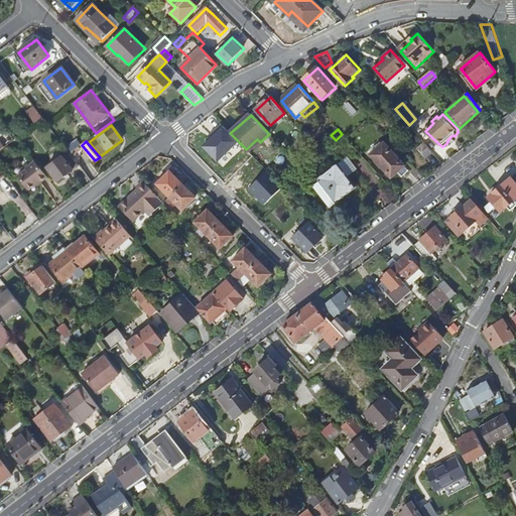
[(416,149),(425,160),(433,153),(424,142),(416,149)]
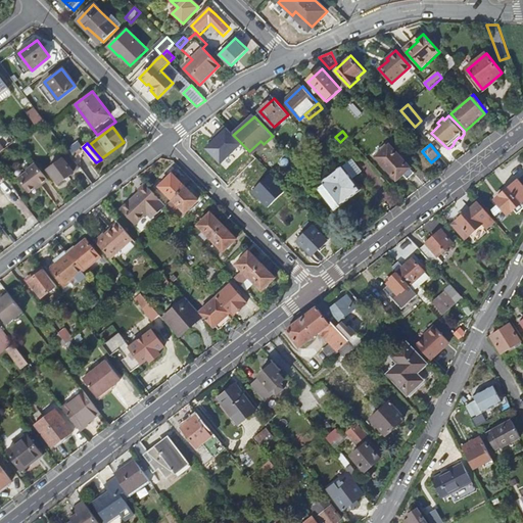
[(375,157),(396,182),(403,176),(408,180),(414,174),(410,170),(411,169),(389,145),(375,157)]
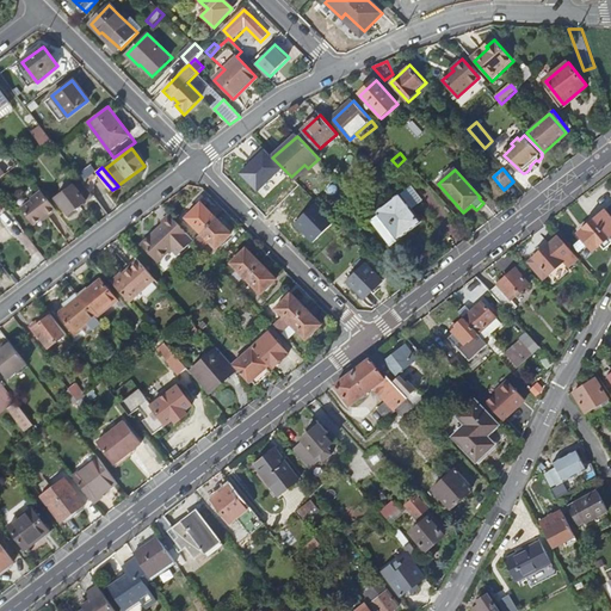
[(56,197),(69,215),(93,196),(84,181),(81,179),(75,184),(74,184),(56,197)]
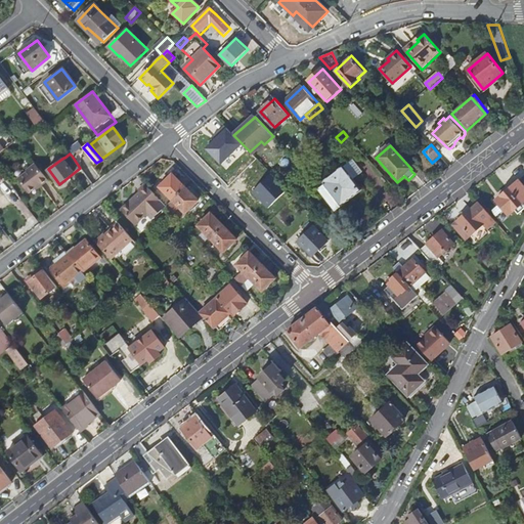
[(29,171),(18,178),(29,192),(40,184),(41,185),(48,180),(36,164),(28,170),(29,171)]
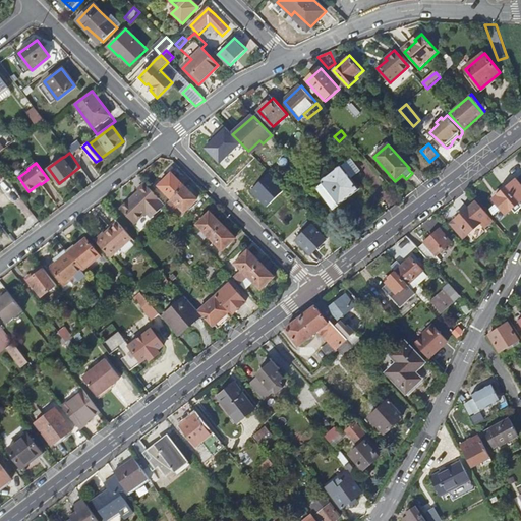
[(321,181),(339,206),(359,189),(341,166),(321,181)]
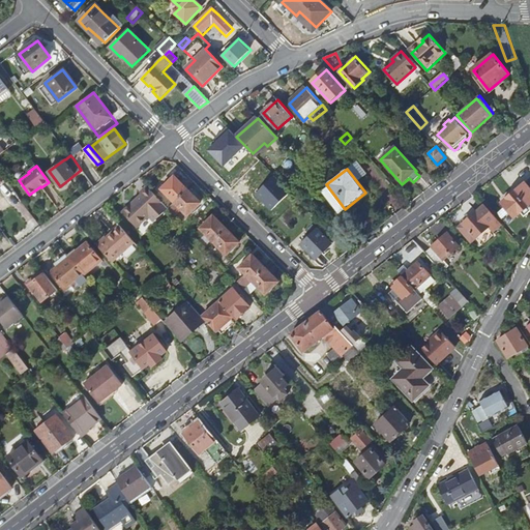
[(162,189),(175,203),(187,189),(175,177),(162,189)]
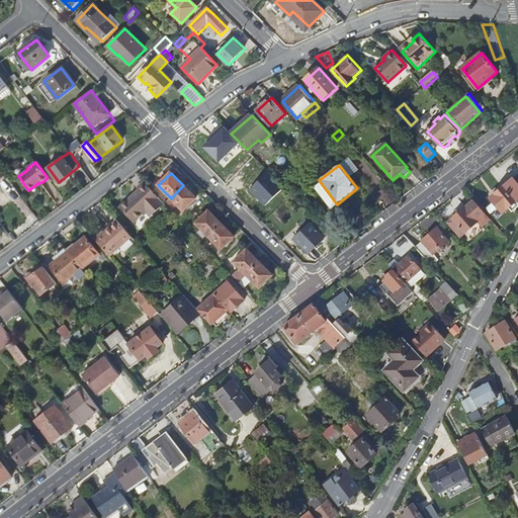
[(517,184),(513,179),(492,197),(495,201),(488,207),(493,212),(500,206),(504,211),(517,199),(517,184)]
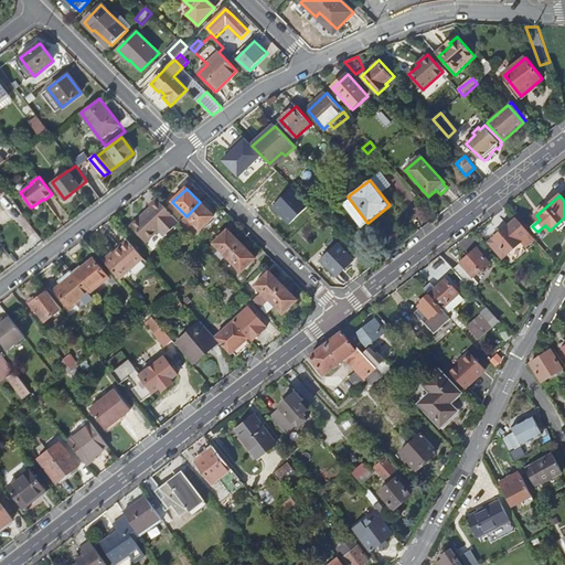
[(180,222),(159,200),(145,214),(146,214),(142,219),(141,217),(131,226),(147,243),(160,231),(166,236),(180,222)]
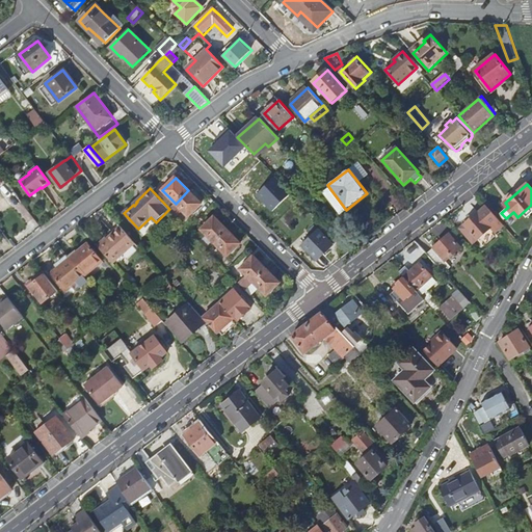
[(188,190),(176,204),(189,217),(203,205),(188,190)]
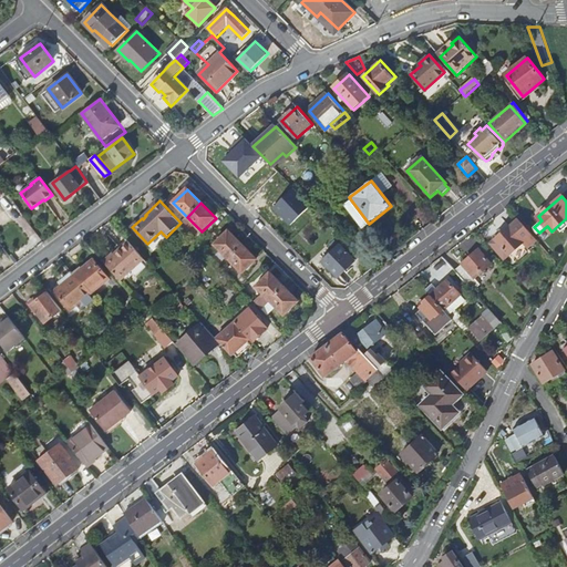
[(537,239),(522,223),(518,218),(495,239),(497,241),(493,246),(505,258),(523,243),(527,248),(537,239)]
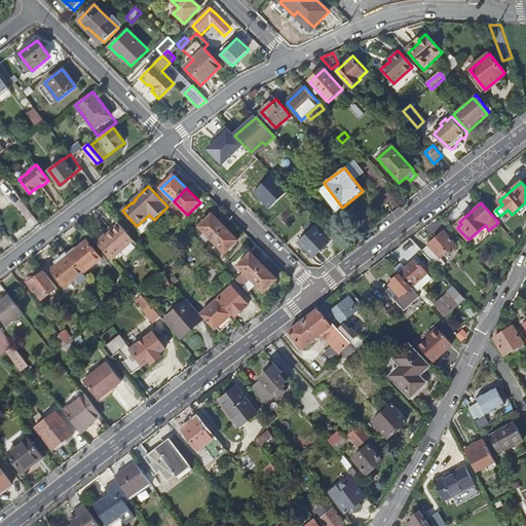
[(484,207),(498,222),(500,220),(486,204),(484,207)]
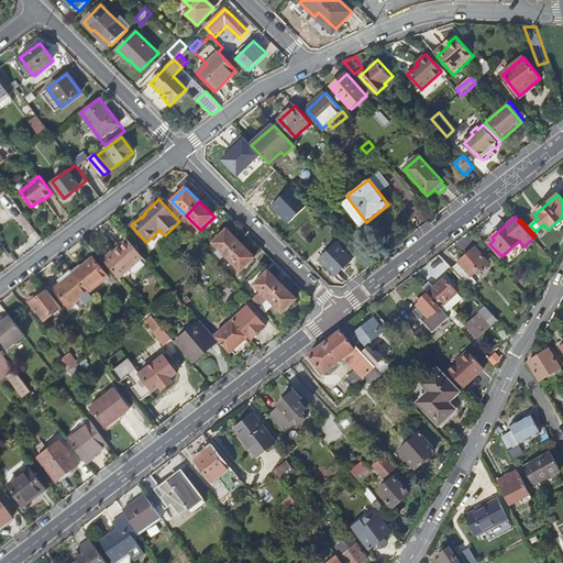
[(213,243),(227,257),(241,243),(227,230),(213,243)]
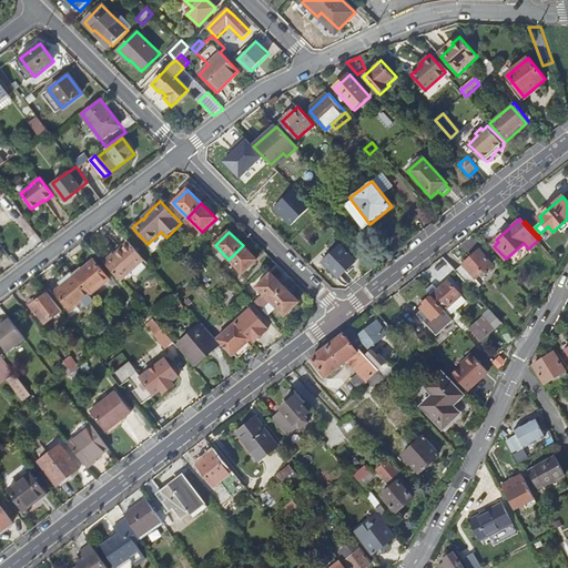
[(104,263),(120,280),(144,259),(130,242),(104,263)]
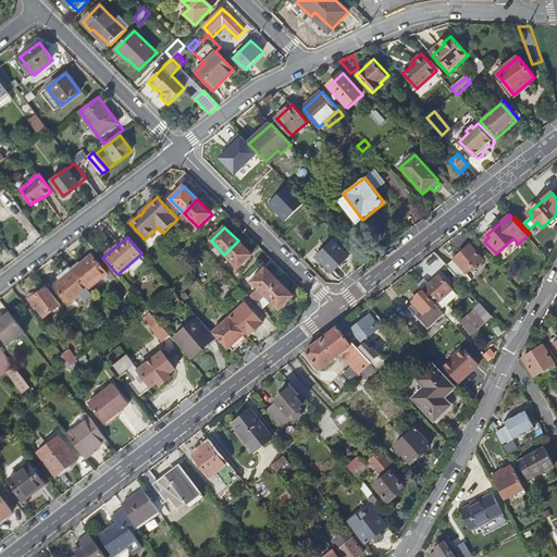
[(224,255),(238,269),(252,255),(238,240),(224,255)]
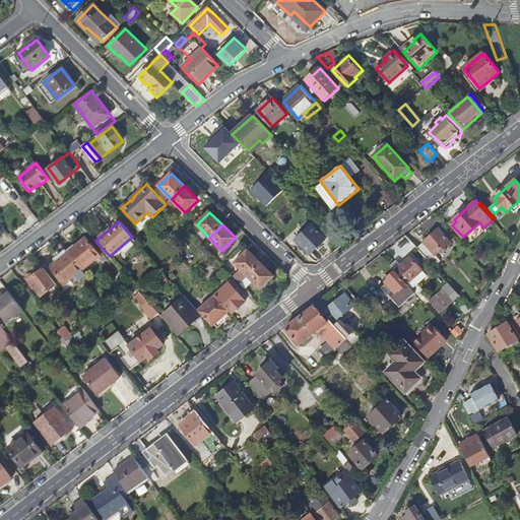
[(311,225),(296,241),(310,255),(325,240),(311,225)]
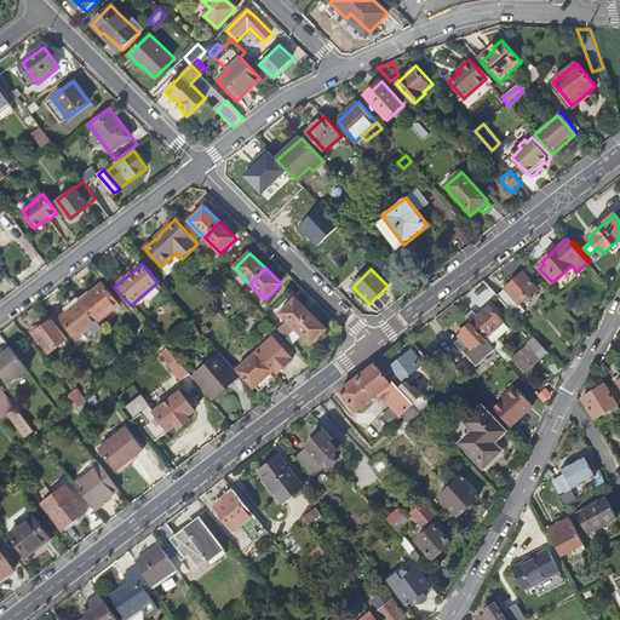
[(523,273),(498,296),(500,298),(514,314),(518,317),(526,311),(518,304),(537,288),(523,273)]
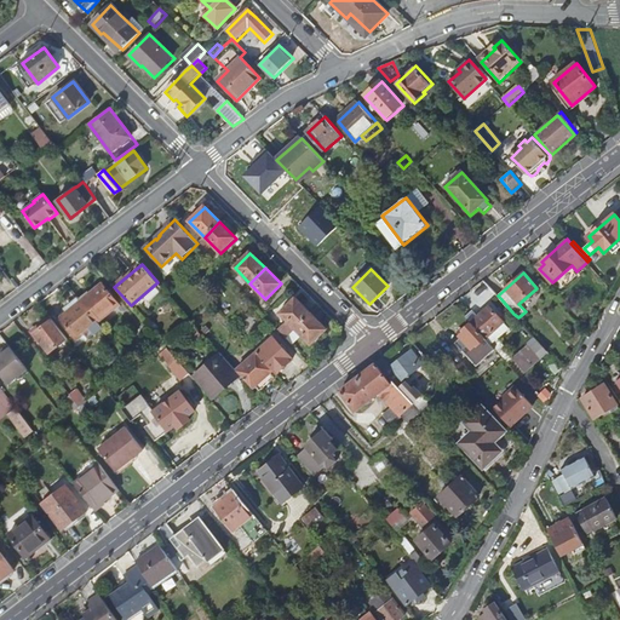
[(81,300),(99,322),(120,304),(103,283),(81,300)]
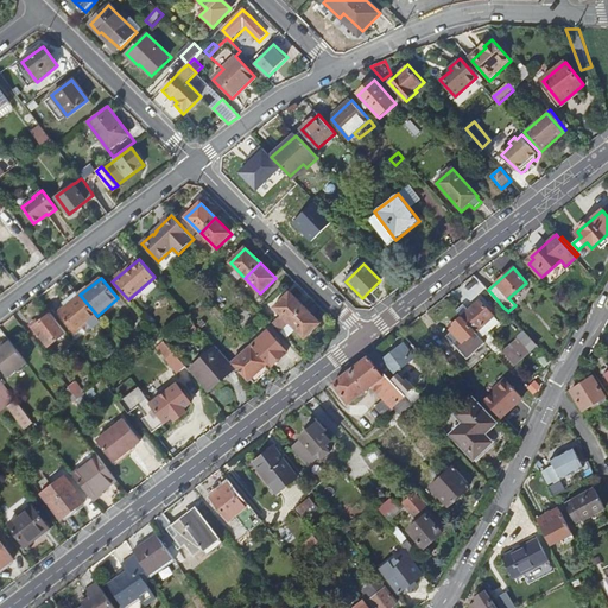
[(290,292),(276,308),(282,315),(273,323),(282,331),(290,323),(305,308),(290,292)]
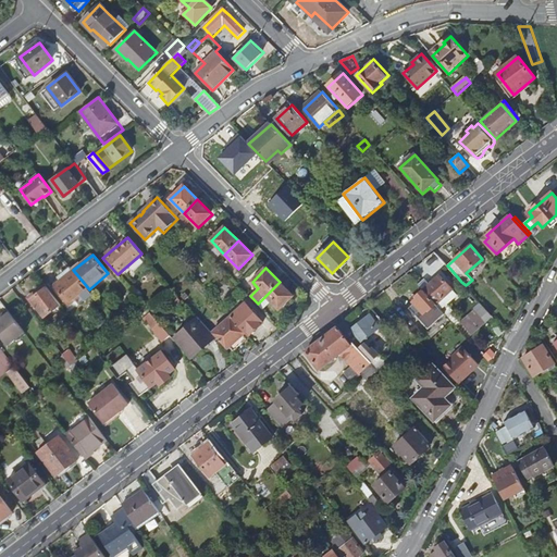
[(444,271),(457,285),(461,282),(449,268),(444,271)]
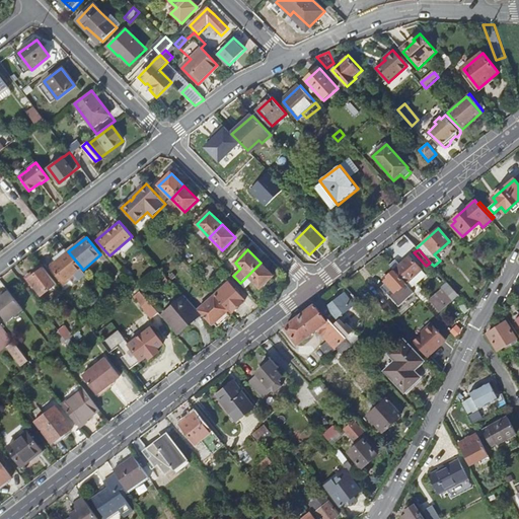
[(50,266),(65,284),(76,275),(79,280),(86,274),(83,270),(68,251),(50,266)]
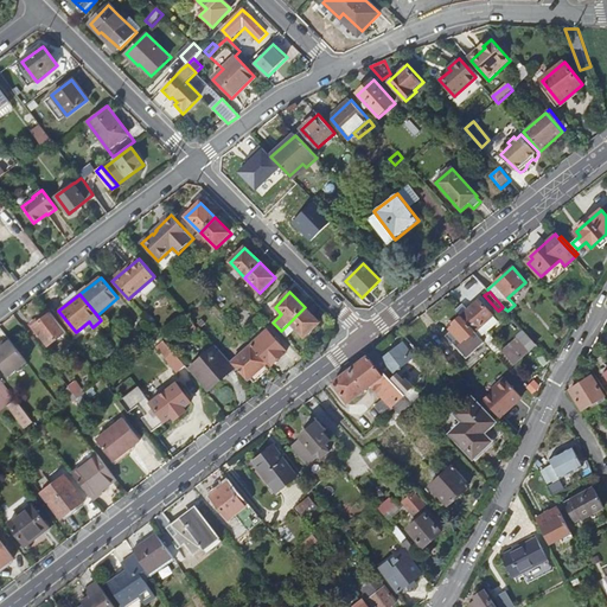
[(462,317),(475,331),(481,338),(491,330),(485,323),(493,315),(480,300),(462,317)]
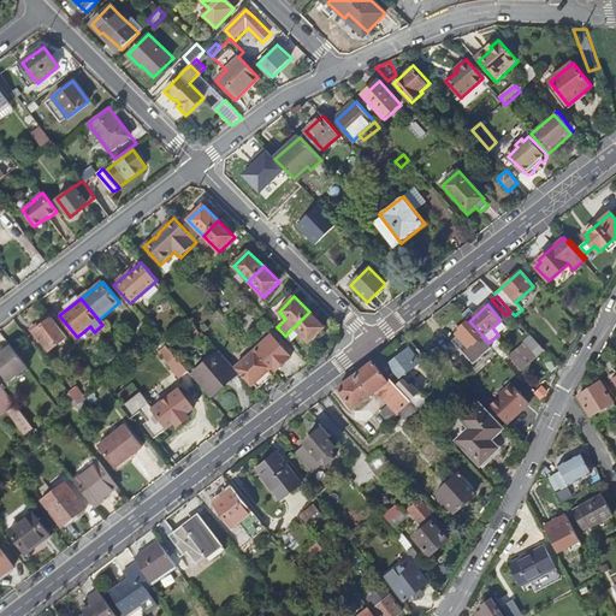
[(294,327),(309,343),(325,327),(309,312),(294,327)]
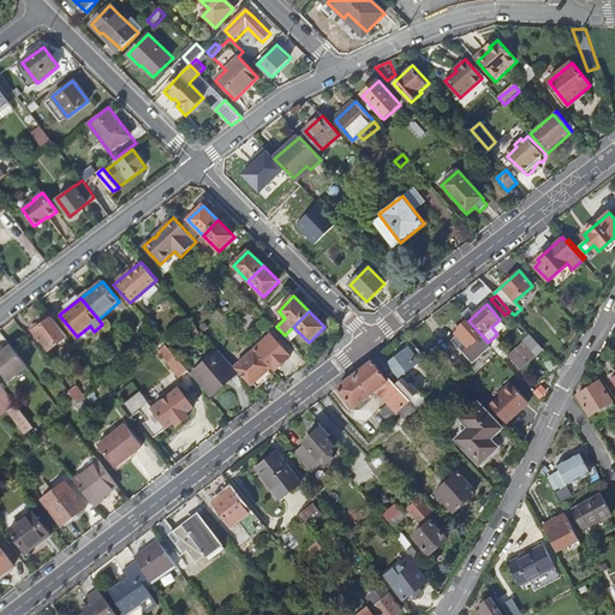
[(36,332),(49,350),(67,336),(53,317),(45,324),(36,332)]
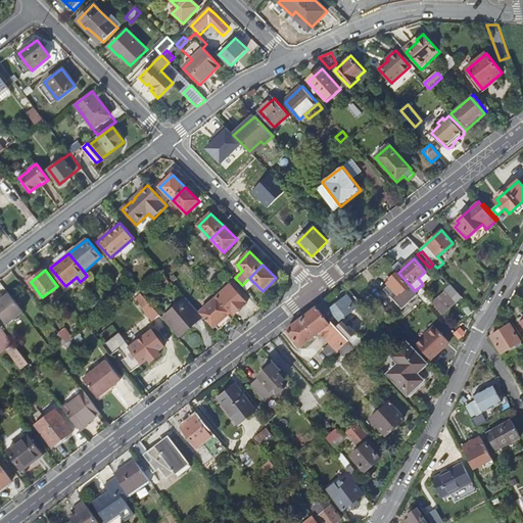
[(385,289),(391,296),(392,297),(403,308),(419,295),(415,291),(410,285),(398,273),(391,279),(392,280),(389,284),(385,289)]
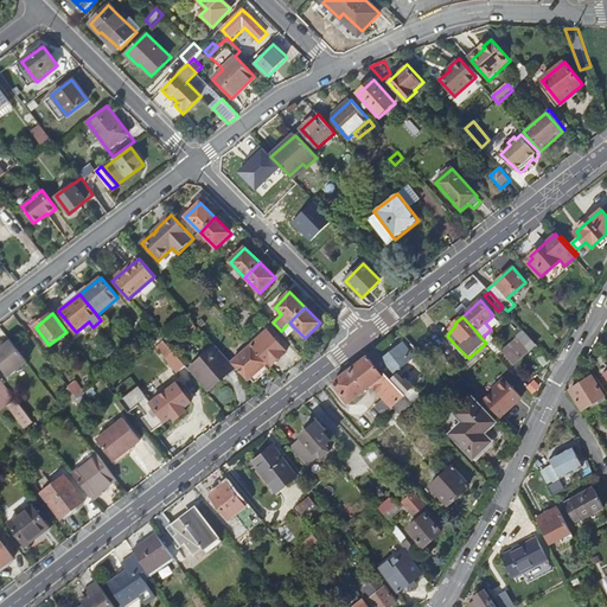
[(250,345),(267,363),(270,366),(287,351),(267,330),(250,345)]
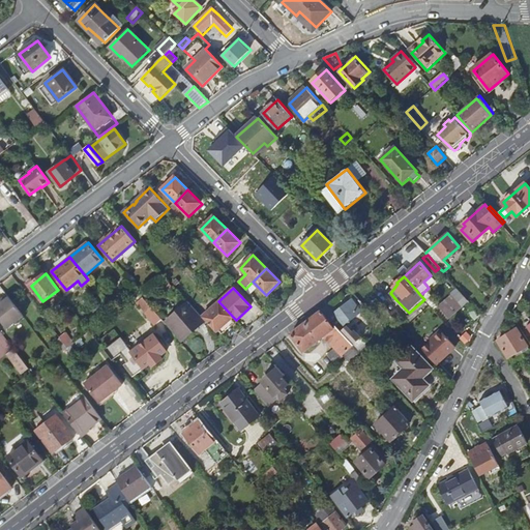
[(452,295),(439,306),(449,318),(462,306),(468,300),(467,299),(461,292),(459,289),(452,295)]
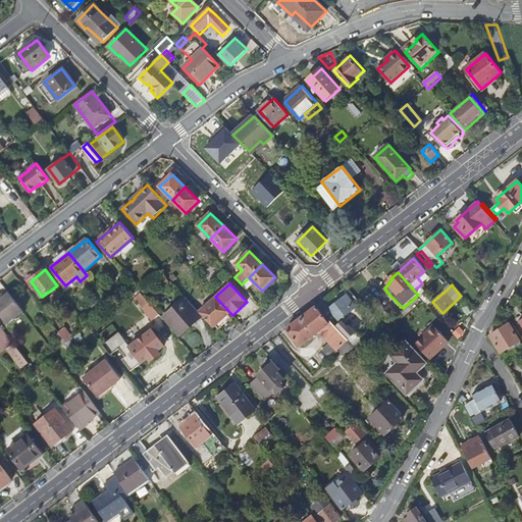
[(390,296),(384,289),(381,292),(384,295),(388,299),(392,297),(390,296)]
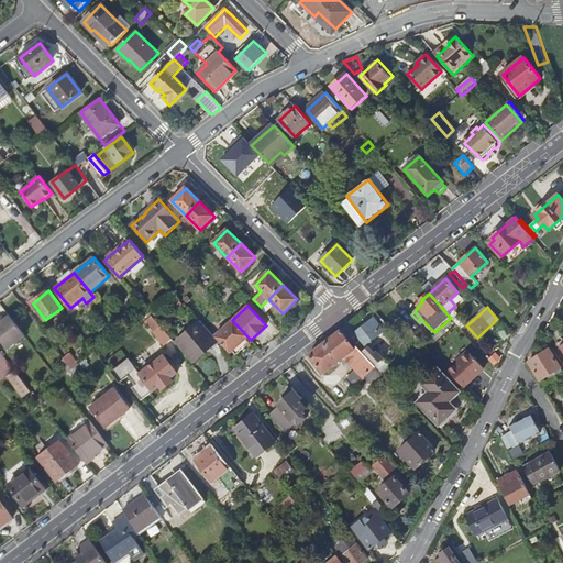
[(415,318),(411,315),(411,316),(405,322),(416,334),(421,329),(422,328),(423,328),(415,318)]
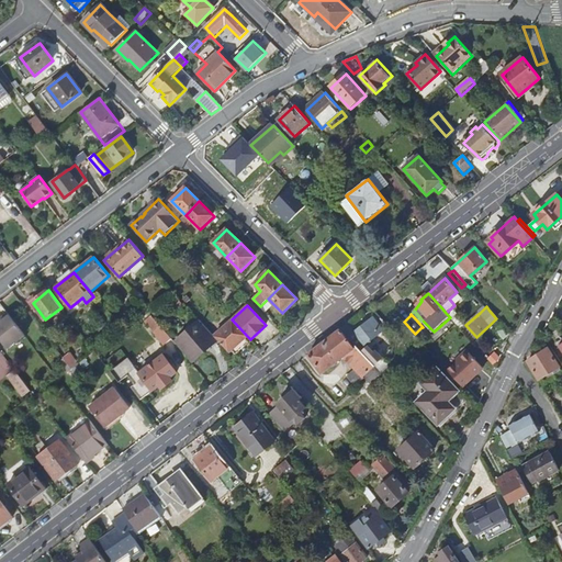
[(0,338),(8,348),(25,335),(10,315),(0,322),(0,338)]
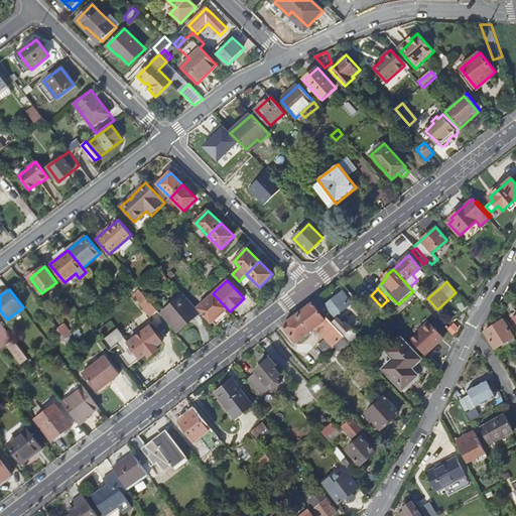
[(319,296),(312,301),(325,313),(330,309),(334,315),(330,319),(331,319),(345,335),(352,329),(345,321),(344,323),(337,315),(353,303),(343,290),(325,303),(319,296)]
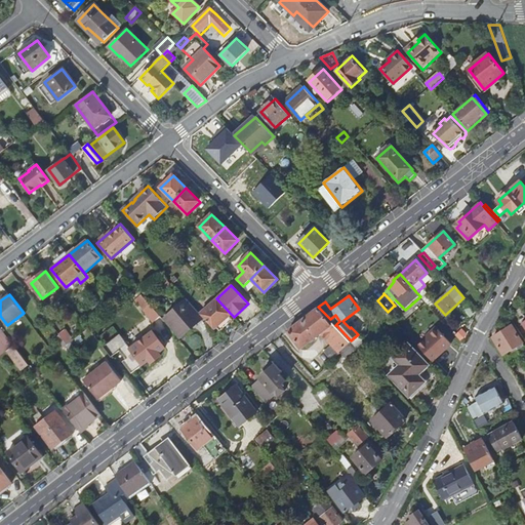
[(136,300),(154,321),(160,316),(143,296),(136,300)]
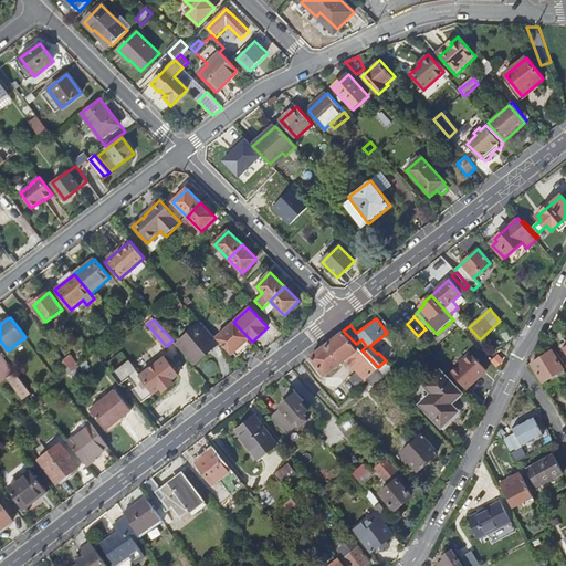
[(233,322),(216,337),(227,349),(231,355),(249,338),(233,322)]
